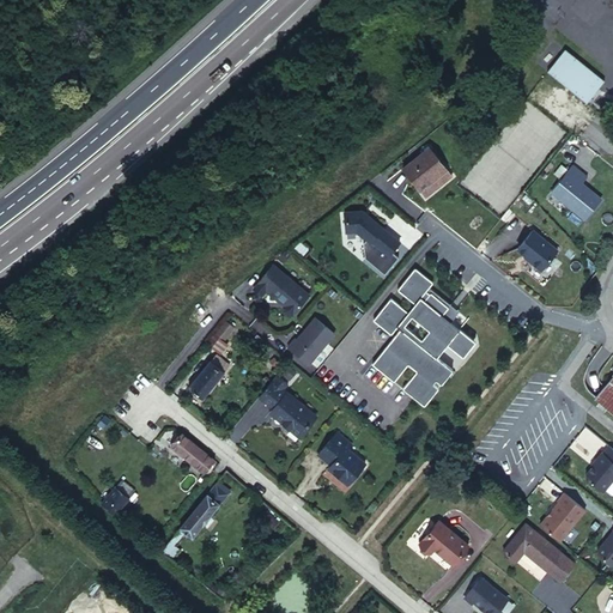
[(566,50),(548,72),(588,104),(594,97),(590,95),(595,87),(599,91),(605,83),(566,50)]
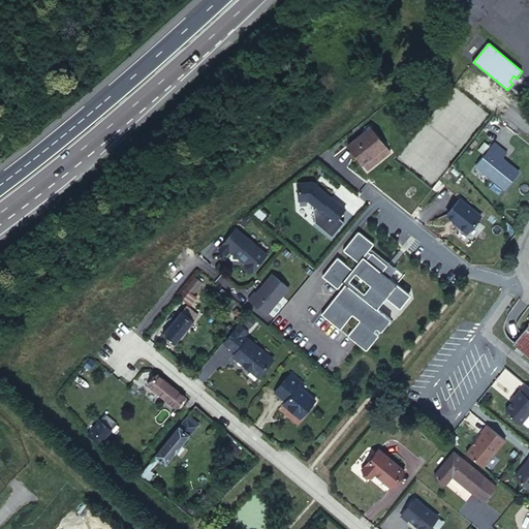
[(372,128),(349,146),(364,164),(386,147),(372,128)]
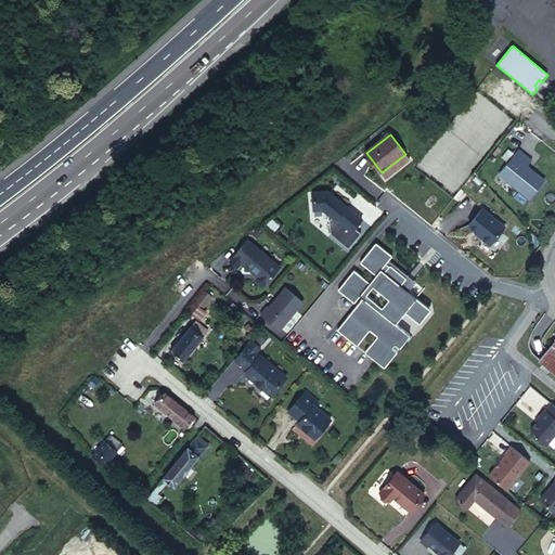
[(533,163),(520,153),(500,177),(531,201),(546,184),(528,169),(533,163)]
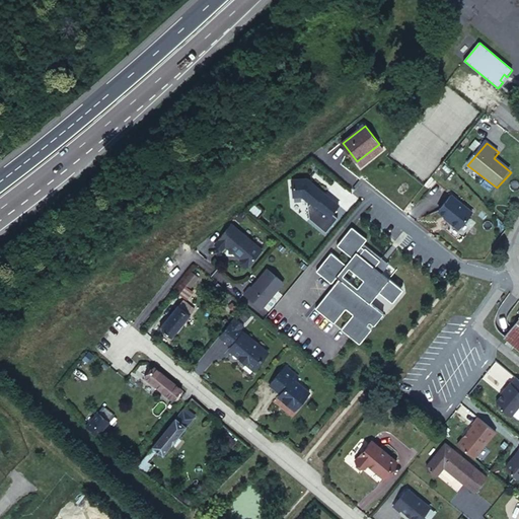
[(340,206),(308,178),(293,180),(294,197),(302,197),(314,207),(315,205),(329,217),(340,206)]
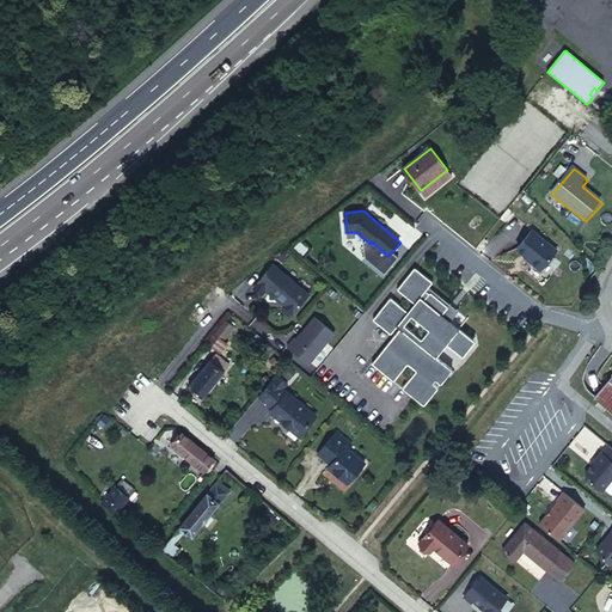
[(558,252),(533,232),(519,250),(526,256),(531,261),(531,262),(542,271),(558,252)]
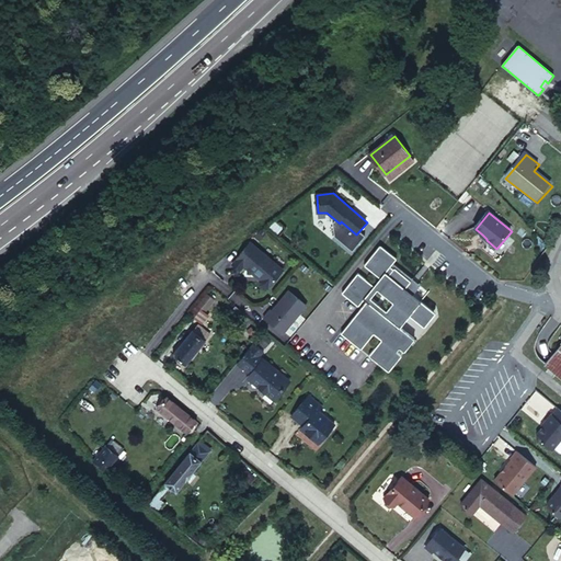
[(266,235),(261,230),(256,236),(261,240),(266,235)]
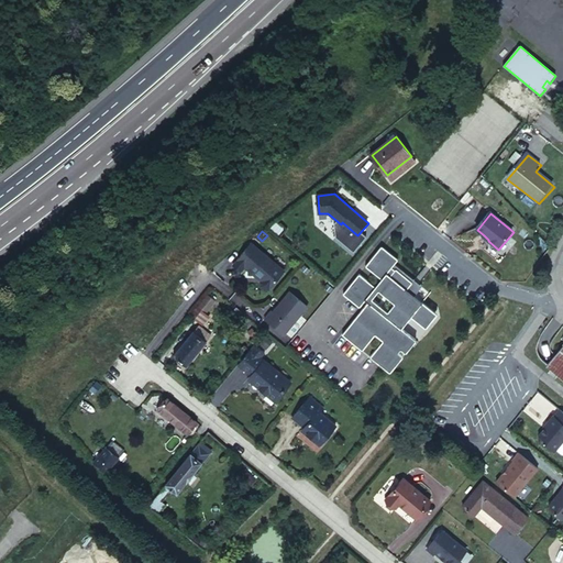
[(400,255),(384,242),(368,262),(384,275),(377,283),(362,269),(345,289),(362,304),(367,296),(371,298),(344,330),(364,346),(377,331),(385,337),(372,353),(392,368),(405,353),(400,349),(403,345),(408,350),(418,337),(404,324),(414,312),(428,324),(439,311),(422,297),(414,289),(419,284),(416,282),(414,279),(415,278),(395,262),(400,255)]
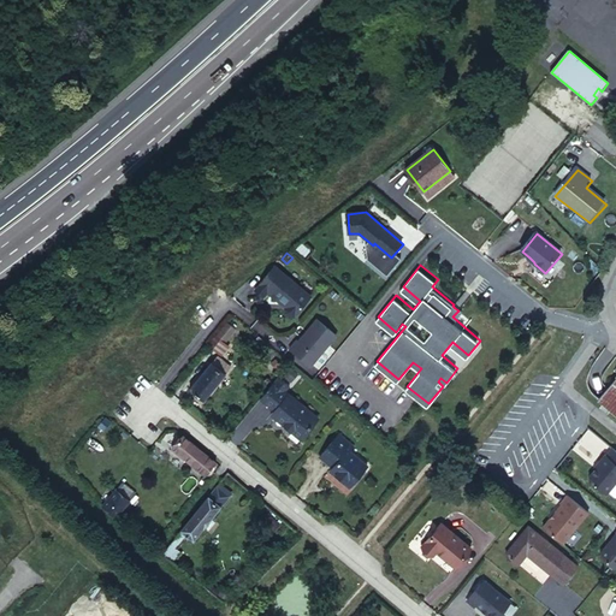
[(276,266),(255,290),(264,298),(268,292),(282,304),(283,303),(286,307),(285,308),(285,309),(285,313),(290,318),(295,317),(312,297),(276,266)]
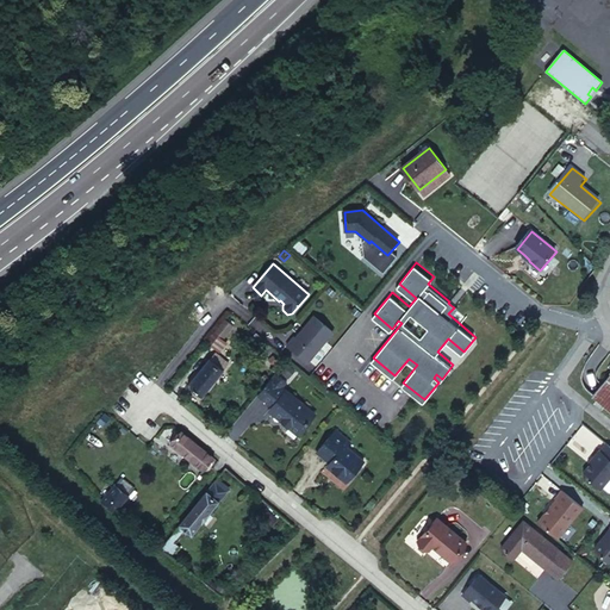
[(294,337),(287,346),(307,363),(334,332),(315,316),(296,338),(294,337)]
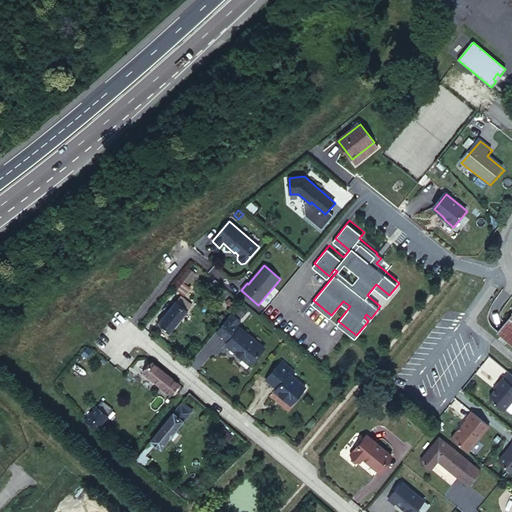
[(197,275),(191,270),(181,281),(187,286),(197,275)]
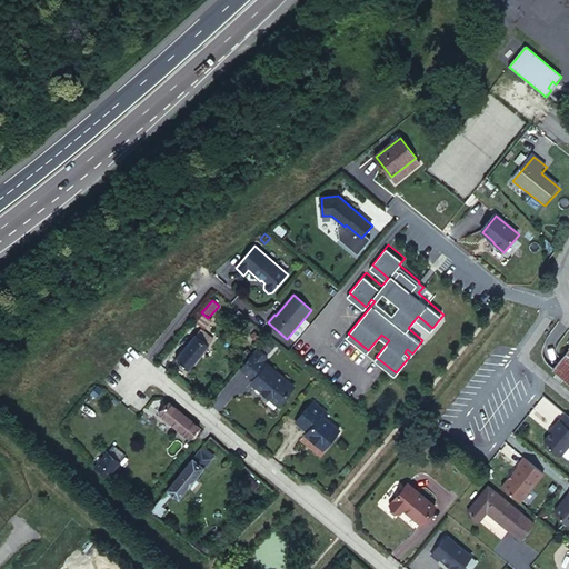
[(216,338),(202,328),(177,360),(189,370),(216,338)]
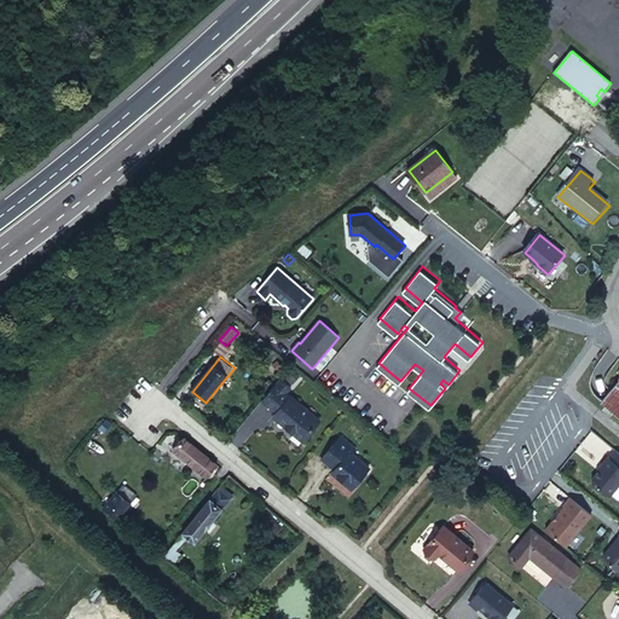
[(618,372),(600,398),(618,412),(618,372)]
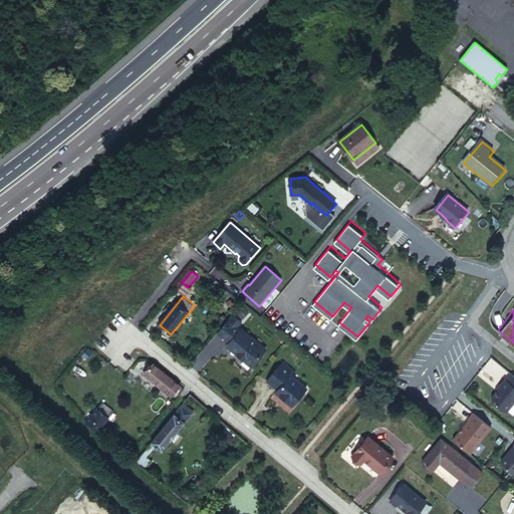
[(233,316),(218,334),(230,343),(231,341),(234,344),(230,348),(238,355),(238,358),(241,360),(244,360),(244,361),(246,359),(253,366),(265,352),(260,348),(261,347),(252,338),(250,340),(238,329),(242,324),(233,316)]
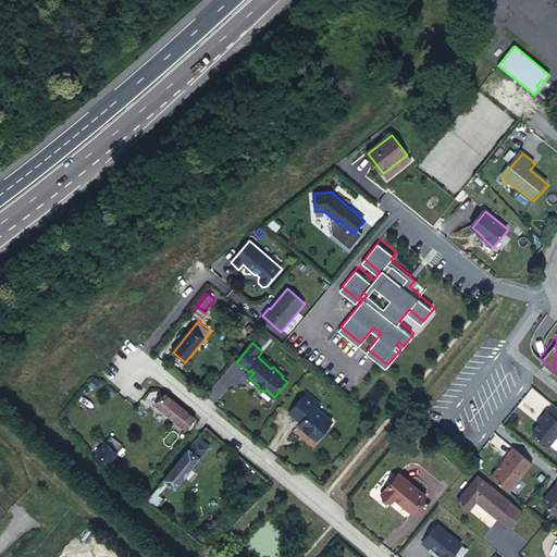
[(274,397),(267,390),(264,392),(273,398),(274,397)]
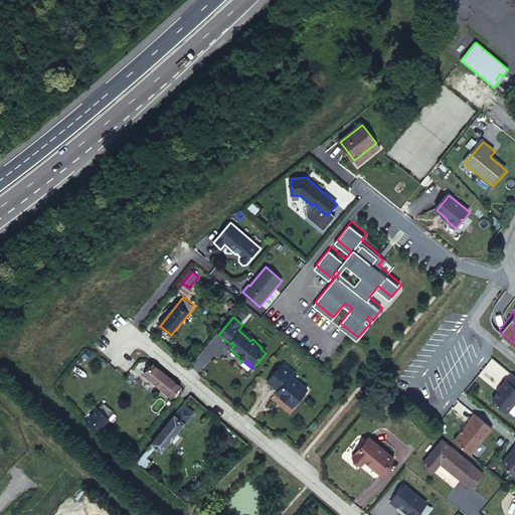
[(295,374),(284,365),(268,384),(278,393),(276,395),(293,409),(308,391),(299,384),(297,384),(291,379),(295,374)]
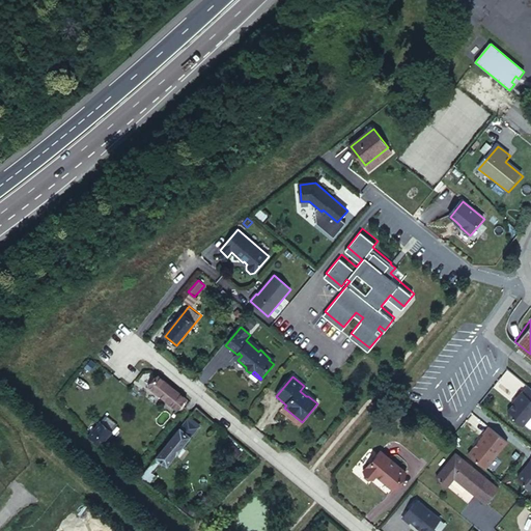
[(161,378),(151,388),(178,411),(188,399),(161,378)]
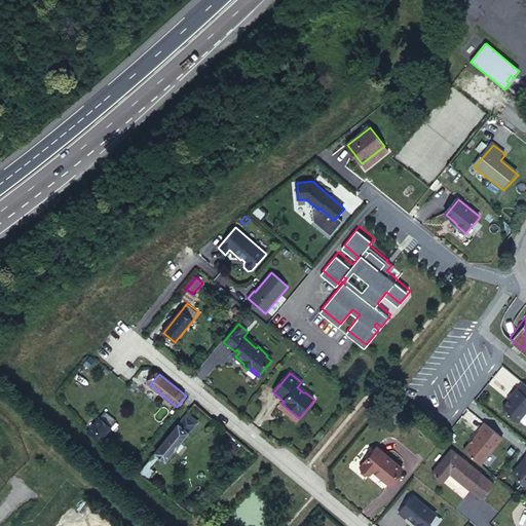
[(503,412),(518,423),(525,413),(525,386),(523,384),(518,390),(517,389),(511,397),(512,398),(509,402),(502,409),(503,412)]
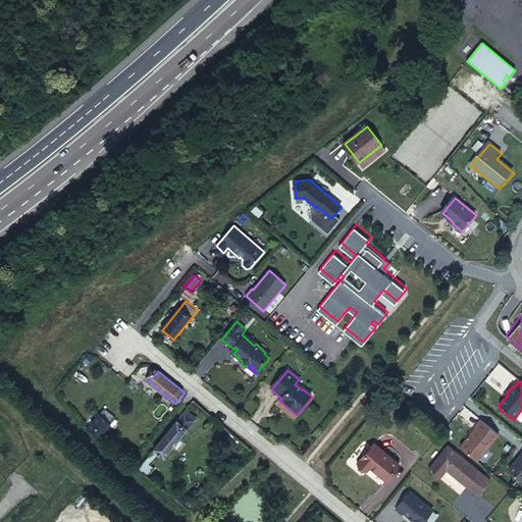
[(99,416),(87,430),(98,439),(110,425),(99,416)]
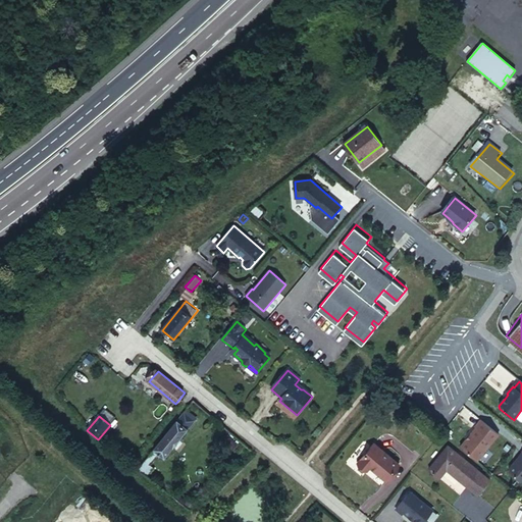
[(187,430),(176,421),(152,451),(156,455),(162,459),(187,430)]
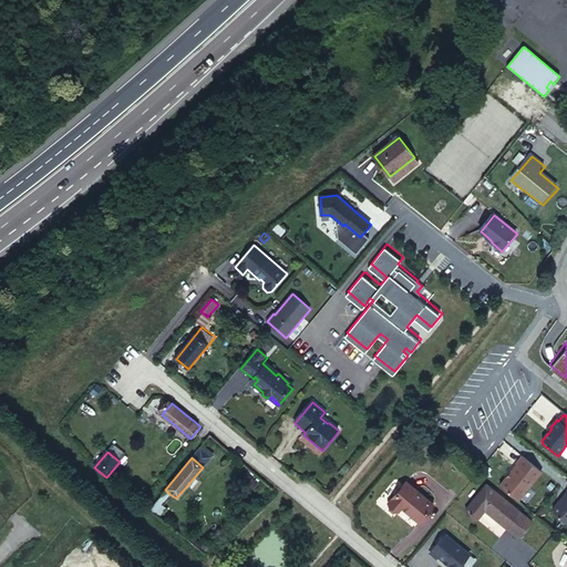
[(543,473),(524,457),(517,465),(518,466),(501,486),(518,502),(543,473)]
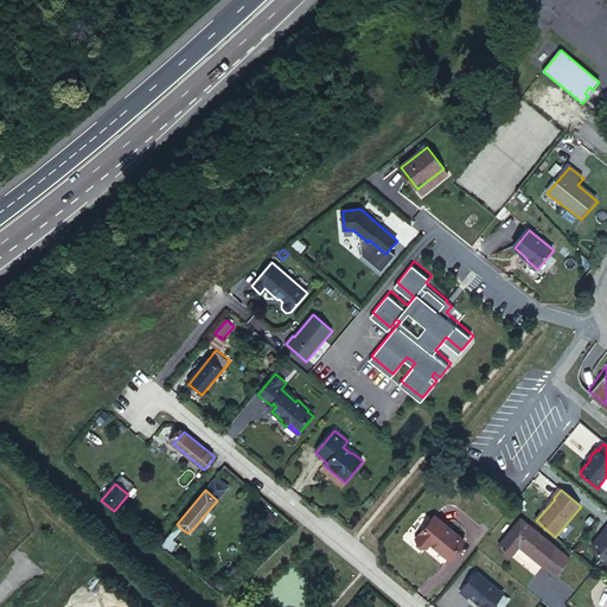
[(435,518),(416,541),(428,550),(432,547),(449,561),(465,542),(435,518)]
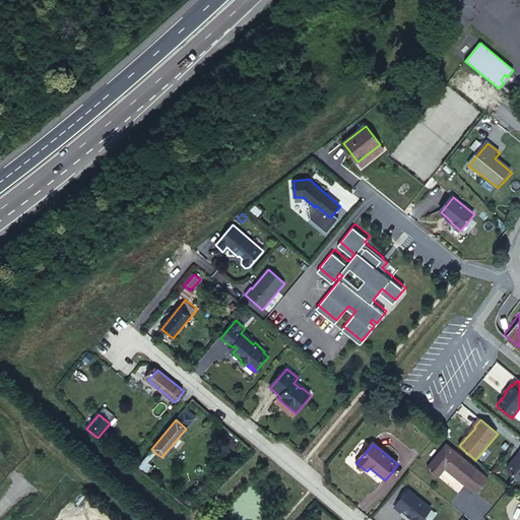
[(447,446),(428,468),(438,477),(446,468),(451,472),(473,492),(484,478),(481,475),(470,465),(447,446)]
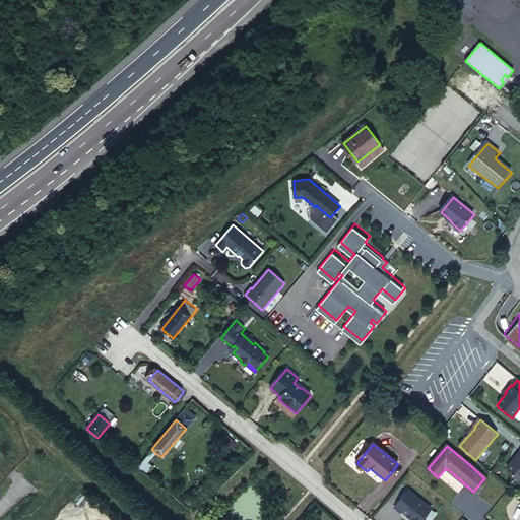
[(155,453),(151,449),(135,467),(144,475),(150,467),(146,464),(155,453)]
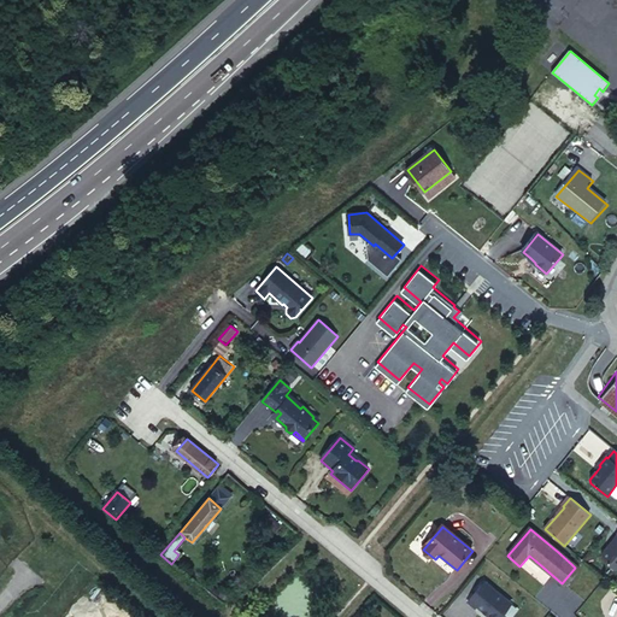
[(616,536),(612,544),(613,545),(609,551),(606,551),(603,556),(603,559),(616,571),(616,570),(616,536)]
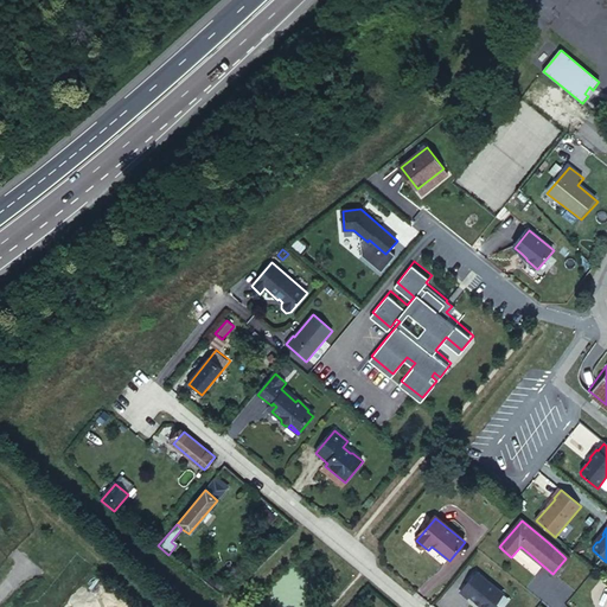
[(493,606),(504,595),(475,573),(460,592),(468,599),(470,596),(483,606),(493,606)]
